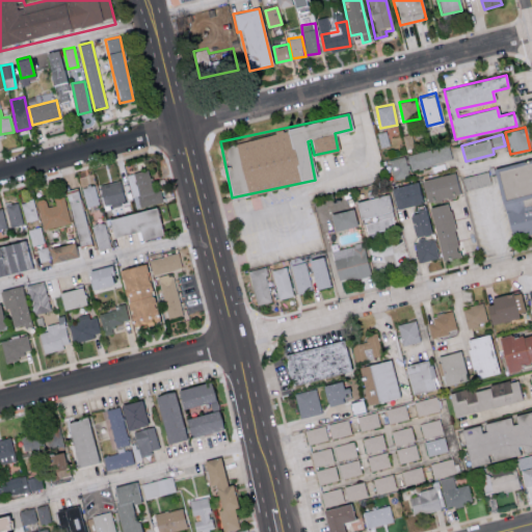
[(449,145),(407,153),(410,167),(452,160),(449,145)]
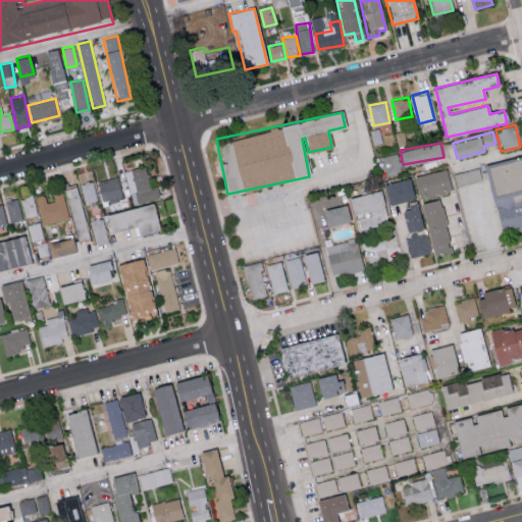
[(383,155),(384,174),(401,173),(400,154),(383,155)]
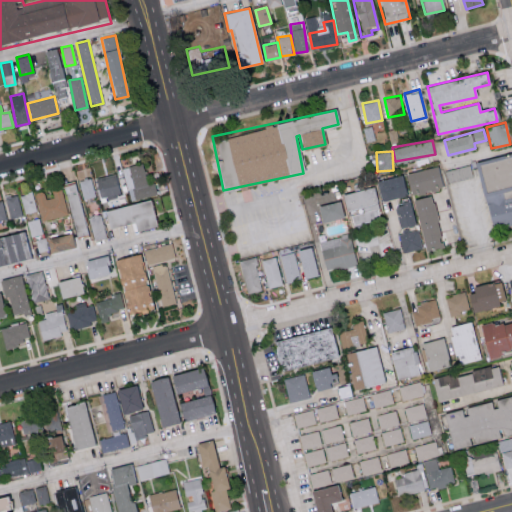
[(511,223),(511,153),(477,162),(484,193),(483,193),(492,228),(511,223)]
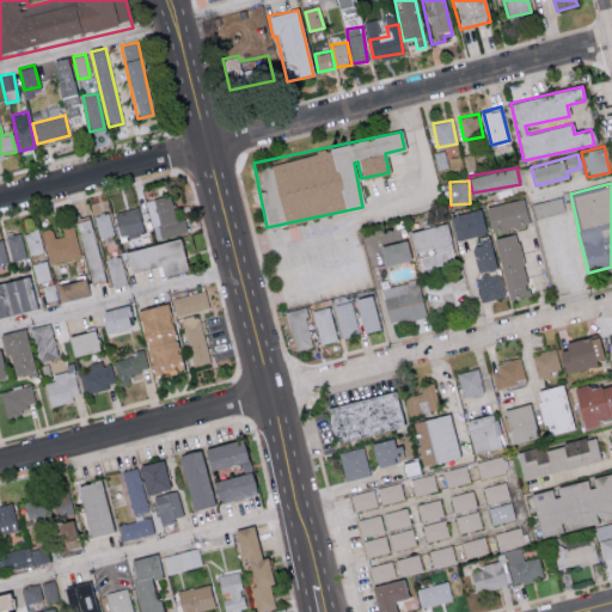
[(184,218),(178,220),(171,194),(146,201),(158,239),(188,231),(184,218)]
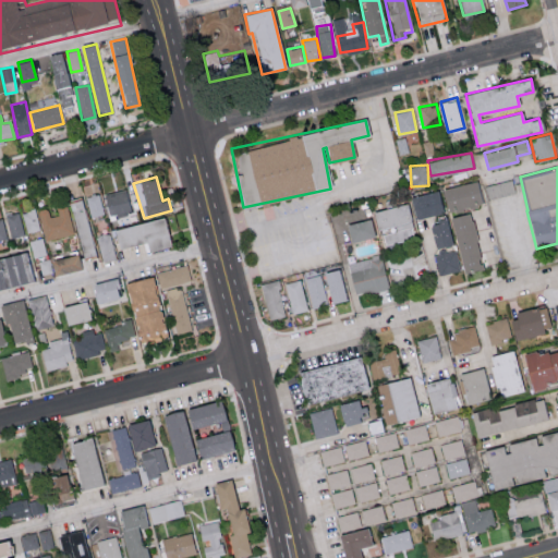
[(488,198),(514,192),(511,178),(485,185),(488,198)]
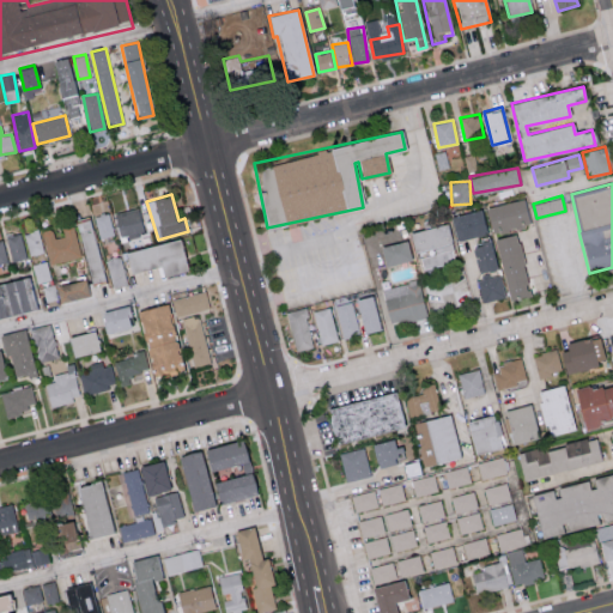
[(491,234),(529,223),(522,196),(485,207),(491,234)]
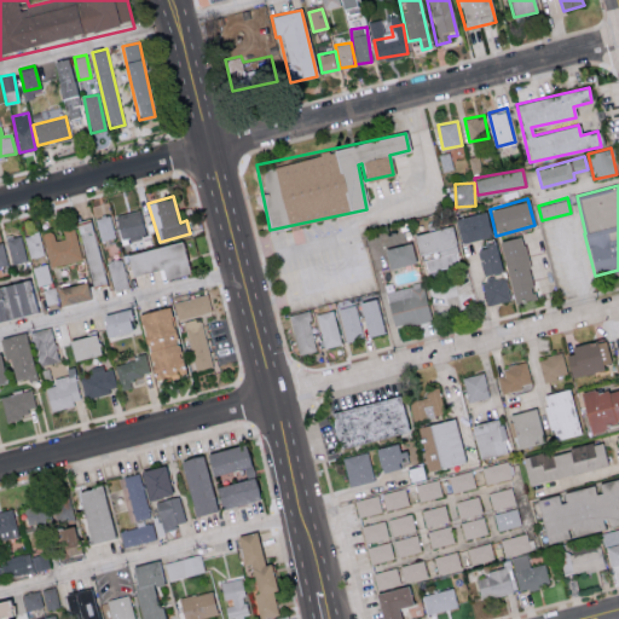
[(122,238),(145,232),(139,208),(116,214),(122,238)]
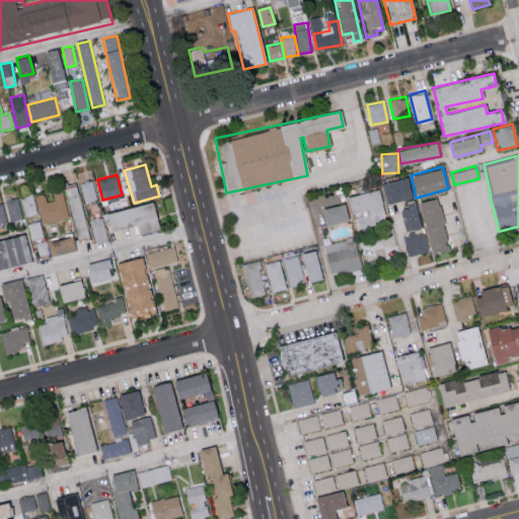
[(412,199),(410,177),(382,180),(384,202),(412,199)]
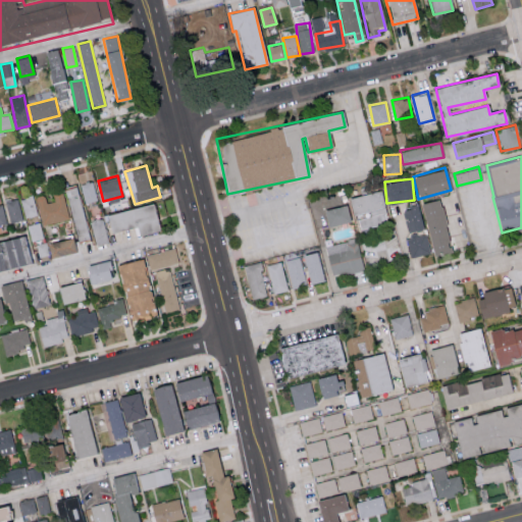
[(80,184),(85,203),(98,200),(93,179),(80,184)]
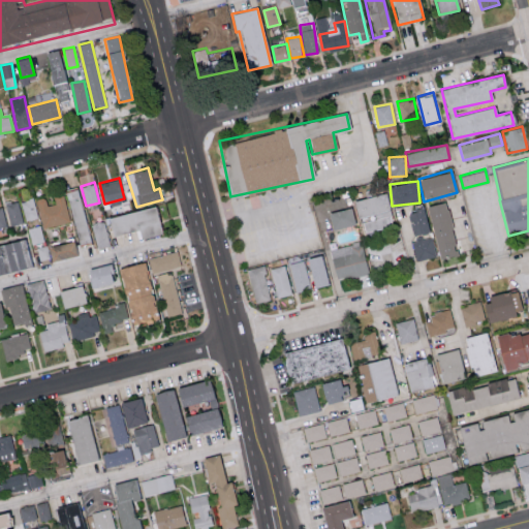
[(90,243),(76,187),(65,189),(78,246),(90,243)]
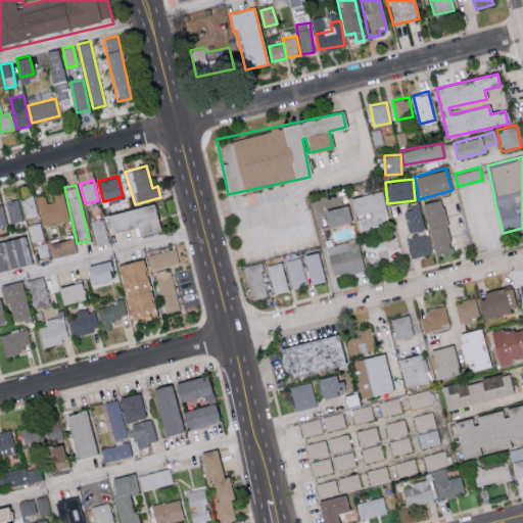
[(42,225),(68,219),(62,190),(52,193),(53,201),(46,202),(44,194),(36,195),(42,225)]
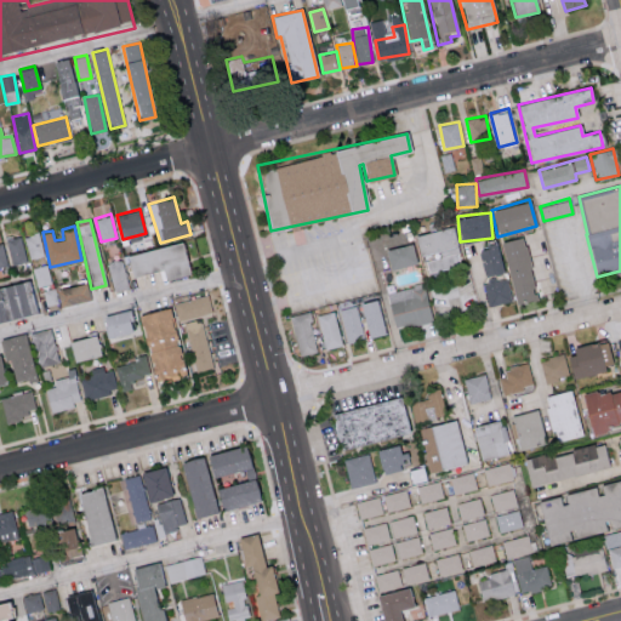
[(455,245),(453,227),(415,233),(419,258),(440,255),(439,248),(455,245)]
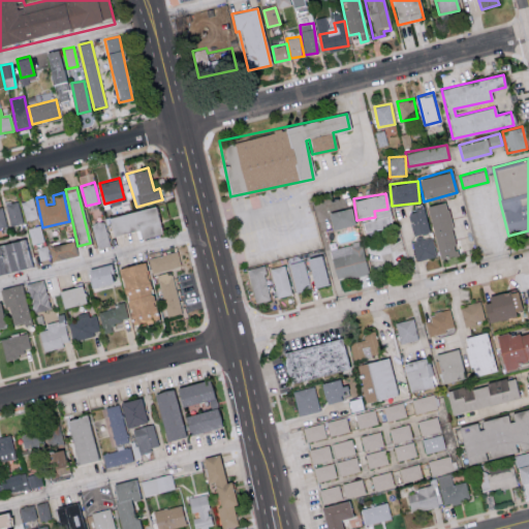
[(25,216),(37,212),(32,196),(20,200),(25,216)]
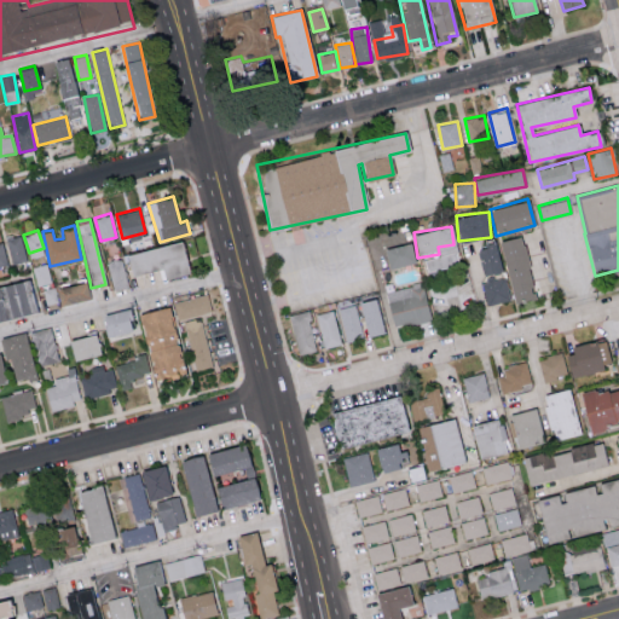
[(5,238),(12,262),(27,258),(19,235),(5,238)]
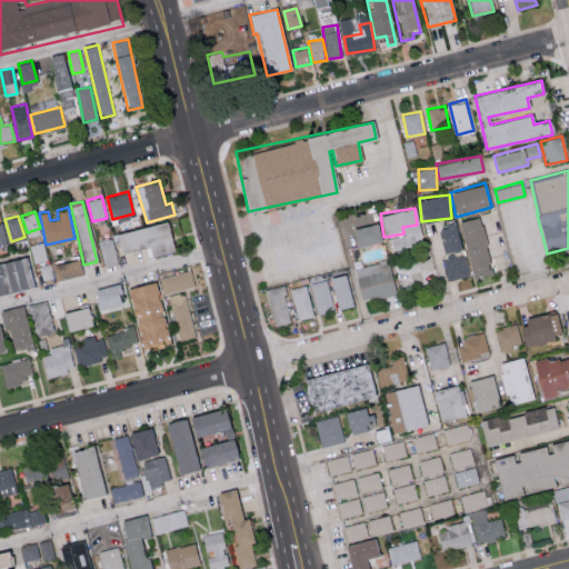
[(458,220),(471,276),(491,271),(478,216),(458,220)]
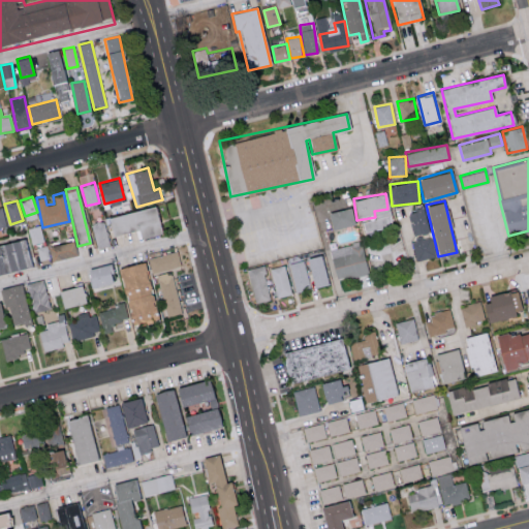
[(137,228),(139,238),(161,234),(155,206),(109,215),(112,235),(137,228)]
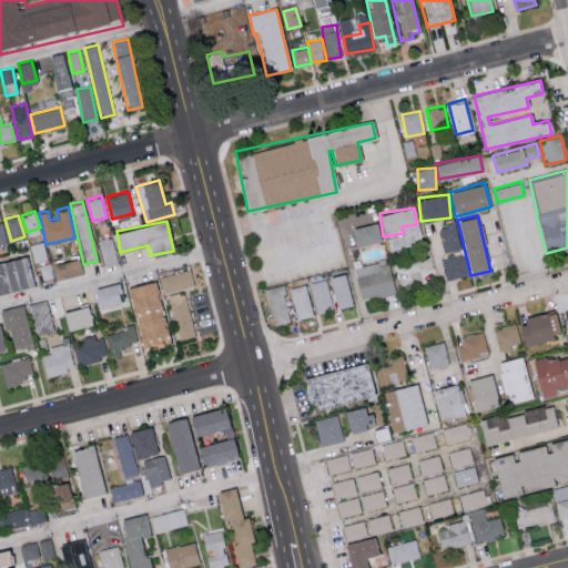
[(352,226),(356,245),(381,240),(377,221),(352,226)]
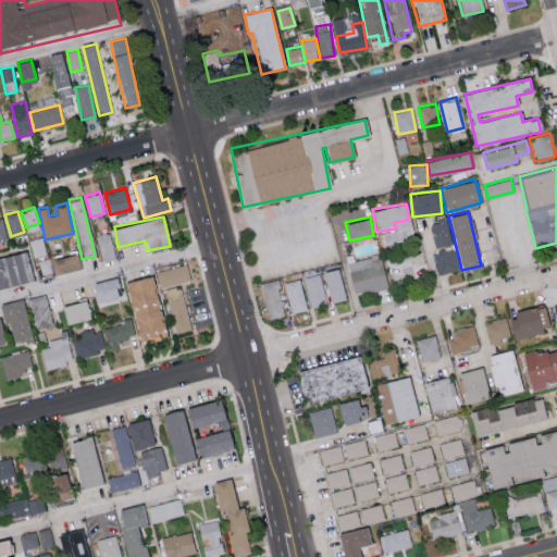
[(430,220),(432,246),(450,244),(447,218),(430,220)]
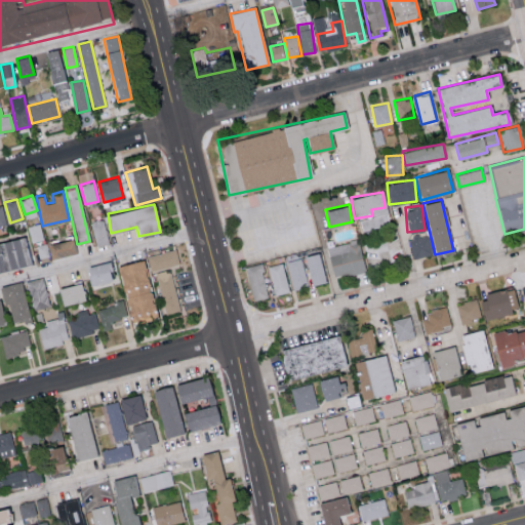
[(362,231),(390,226),(387,213),(360,218),(362,231)]
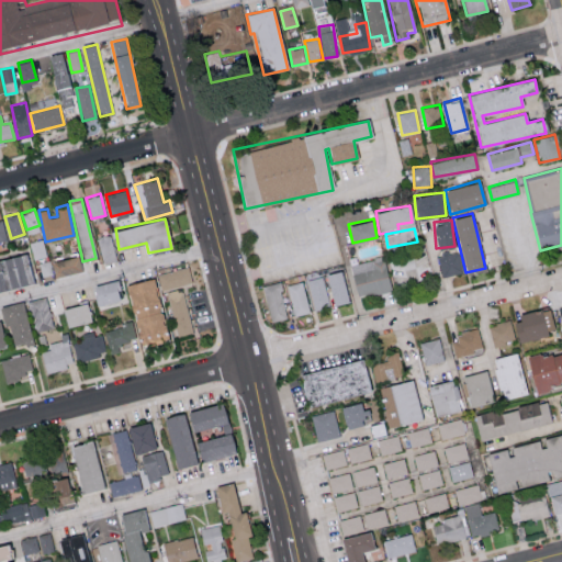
[(111,234),(97,237),(103,262),(116,259),(111,234)]
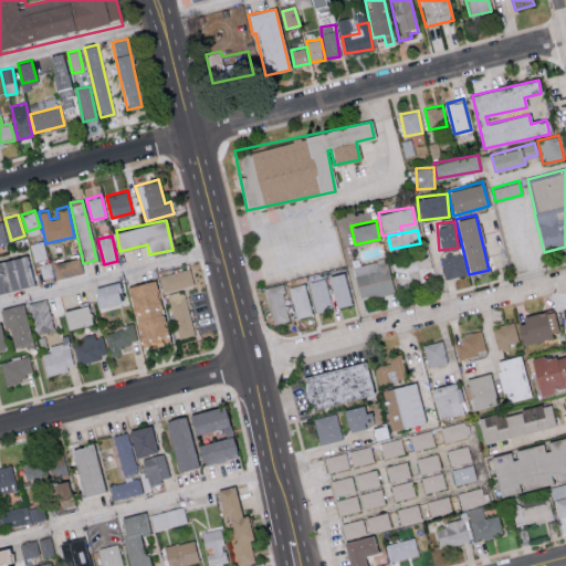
[(467,274),(462,253),(440,257),(444,279),(467,274)]
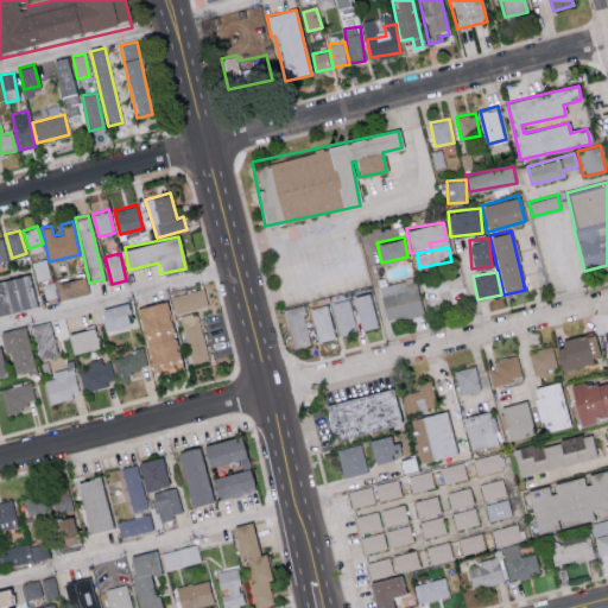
[(0,278),(0,311),(33,308),(29,276),(0,278)]
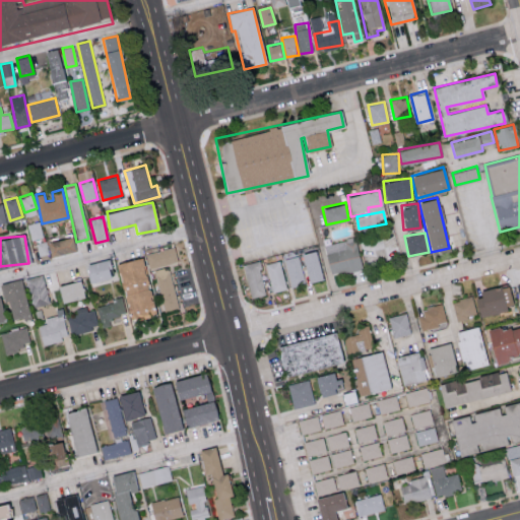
[(47,242),(50,256),(74,250),(71,236),(47,242)]
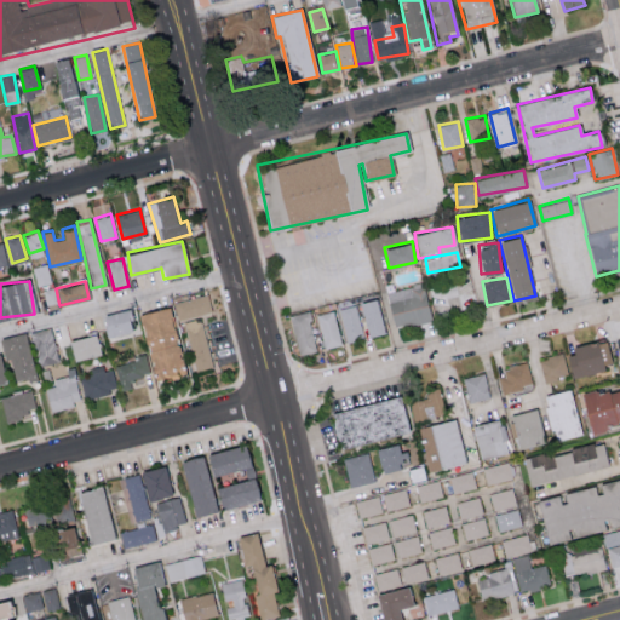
[(388,291),(394,327),(431,320),(424,283),(388,291)]
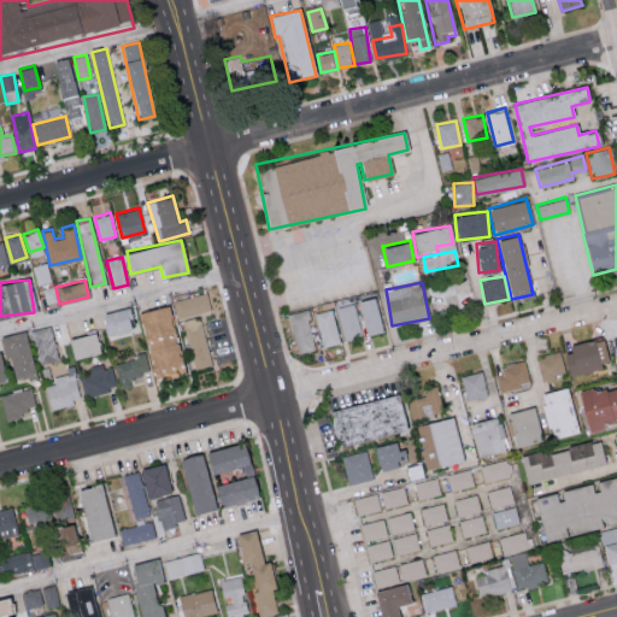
[(174,300),(178,319),(211,311),(206,292),(174,300)]
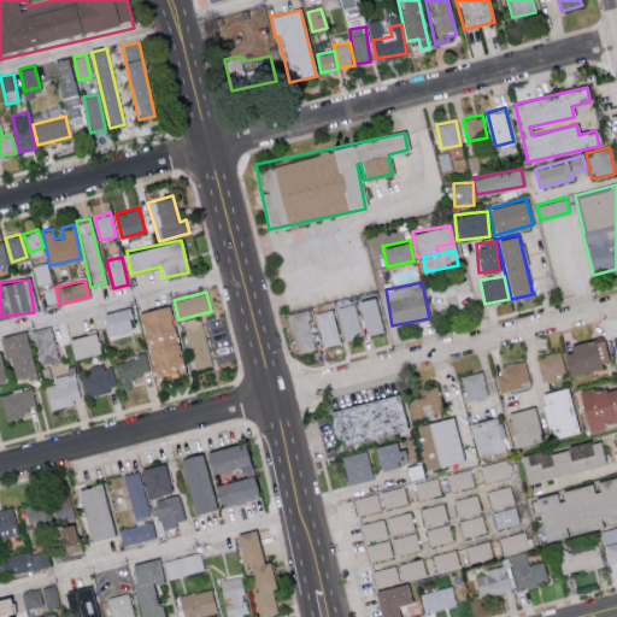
[(364,334),(382,331),(376,297),(359,299),(364,334)]
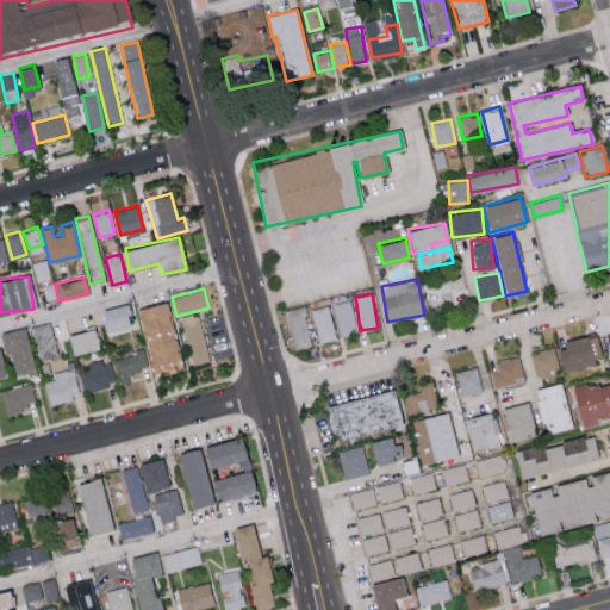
[(342,336),(359,332),(350,299),(334,303),(342,336)]
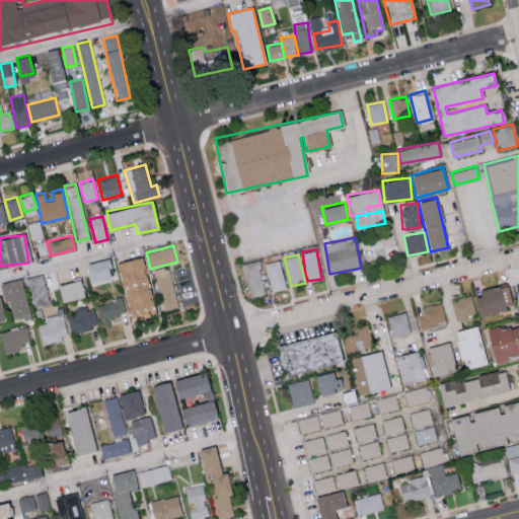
[(129,316),(153,310),(142,255),(117,261),(129,316)]
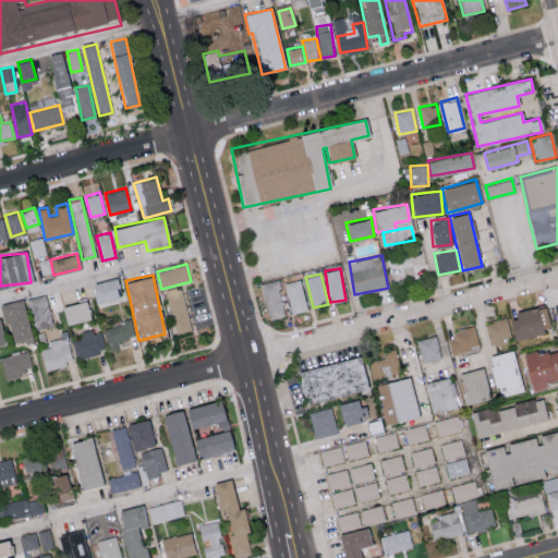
[(95,302),(119,296),(113,277),(91,283),(95,302)]
